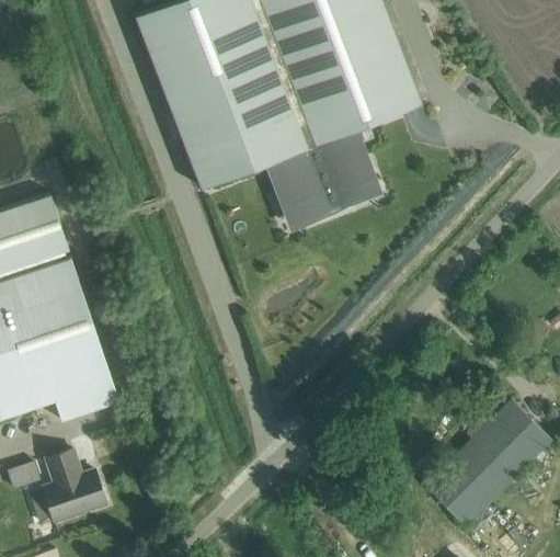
[(381,0),(183,0),(136,19),(202,191),(277,161),(346,135),(422,105),(381,0)]
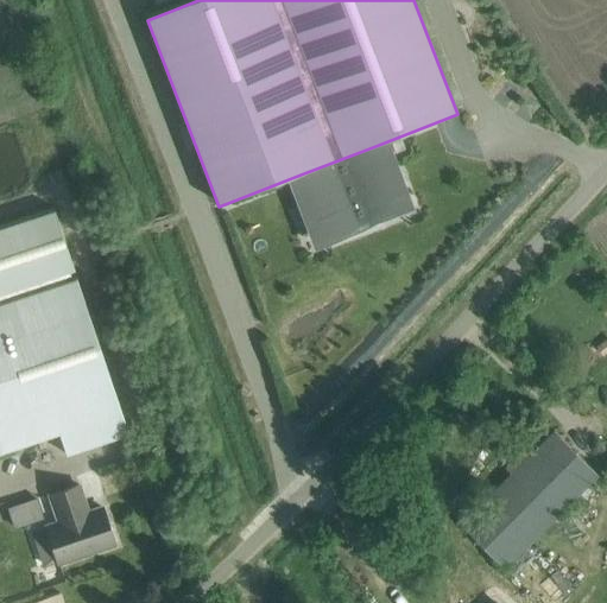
[(375,146),(301,175),(327,246),(379,226),(378,223),(402,214),(375,146)]
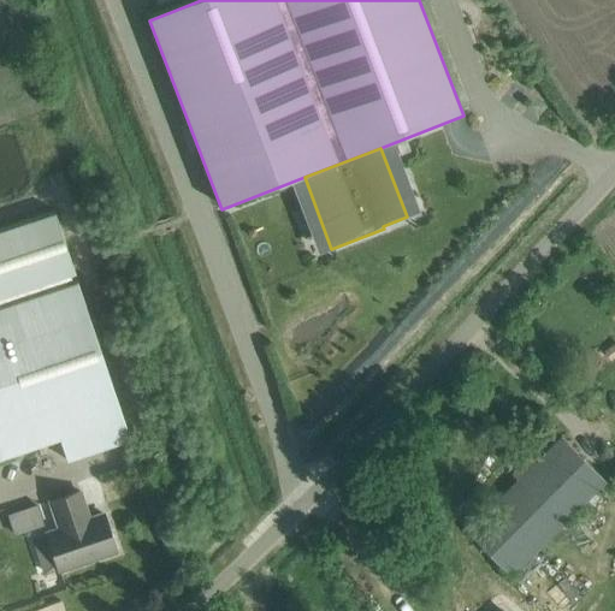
[(0,301),(77,276),(57,215),(0,235),(0,301)]
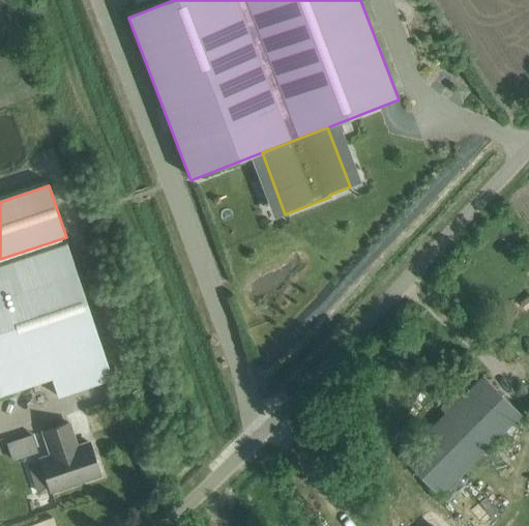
[(67,244),(0,266),(0,398),(53,381),(59,400),(113,382),(67,244)]
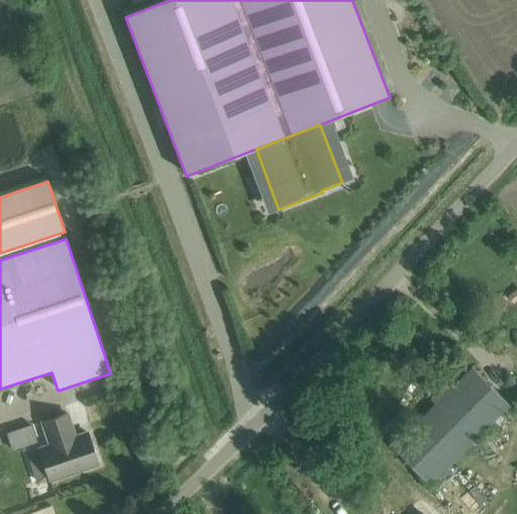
[(395,450),(432,488),(511,409),(474,371),(395,450)]
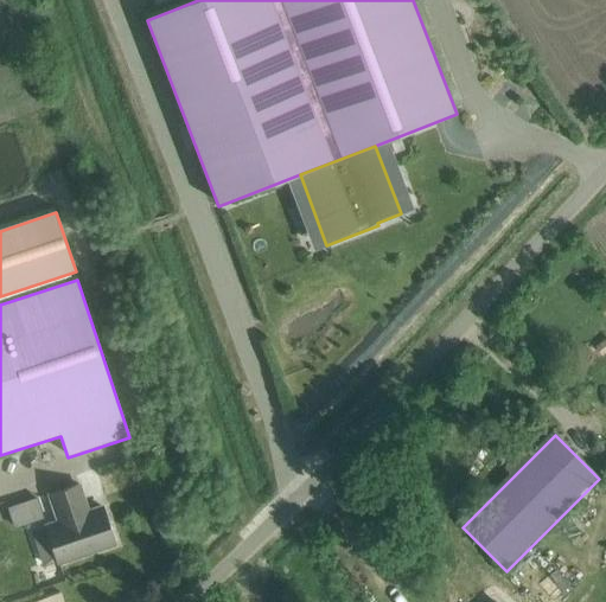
[(134,439),(109,448),(115,467),(141,458),(134,439)]
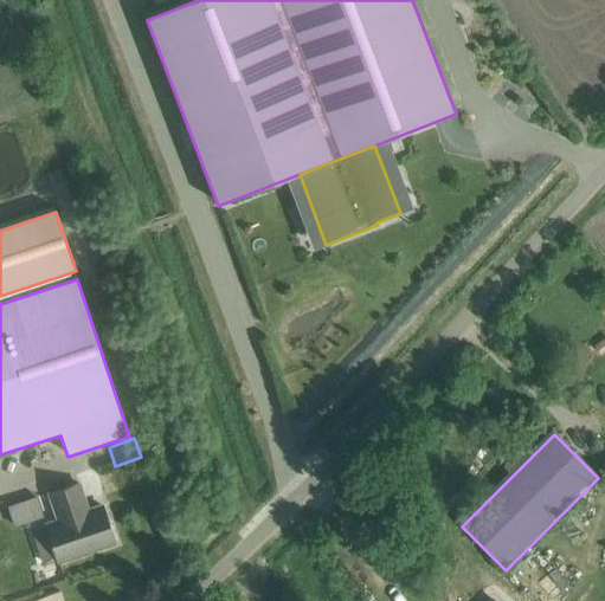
[(79,488),(51,497),(59,524),(47,529),(59,566),(115,547),(103,510),(89,515),(79,488)]
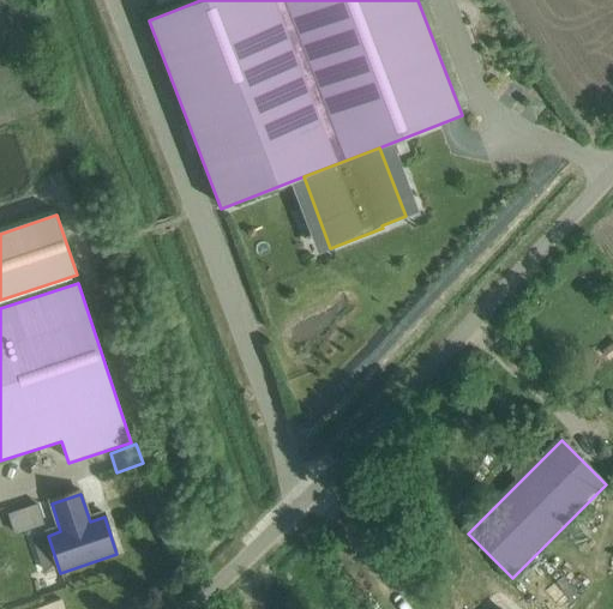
[(38,507),(8,517),(16,537),(46,528),(38,507)]
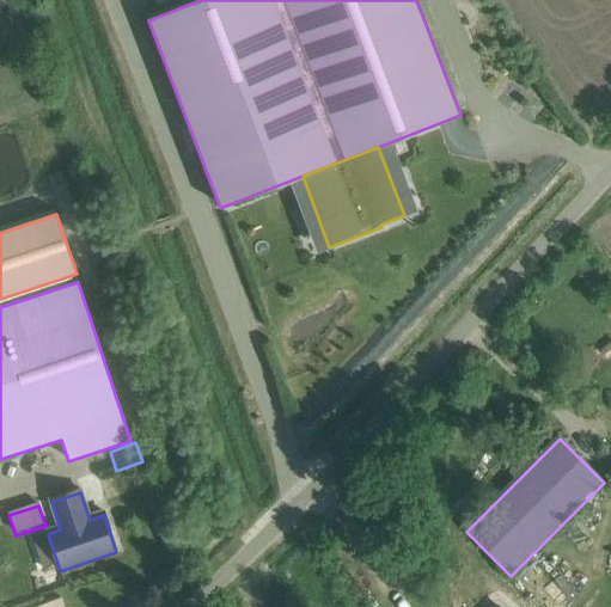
All buildings are outlined.
